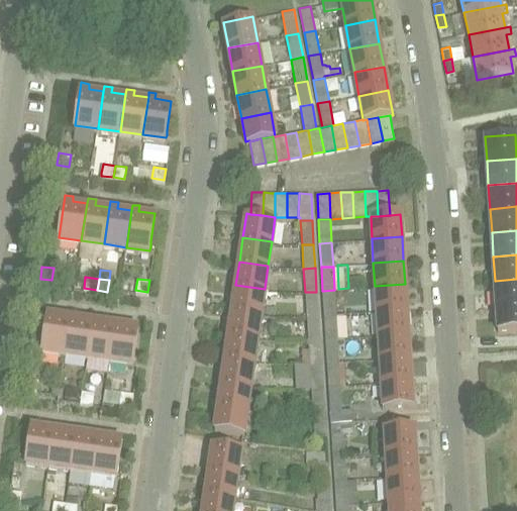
[(516,303),(516,279),(495,281),(496,304),(516,303)]
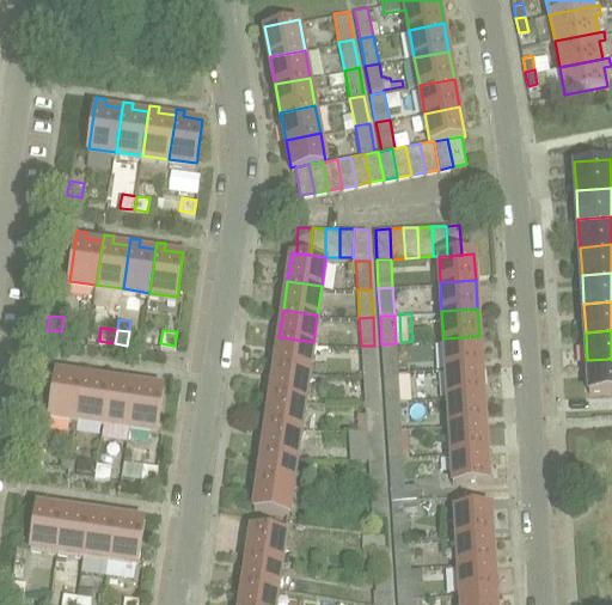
[(481,365),(479,336),(444,338),(445,367),(481,365)]
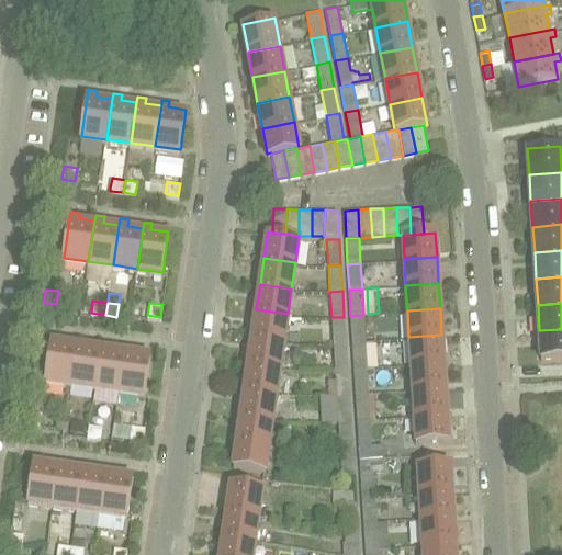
[(283,340),(288,314),(256,309),(253,336),(283,340)]
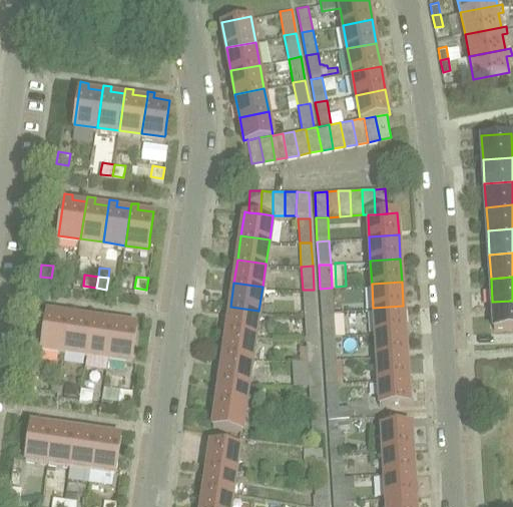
[(320,289),(322,312),(334,311),(332,288),(320,289)]
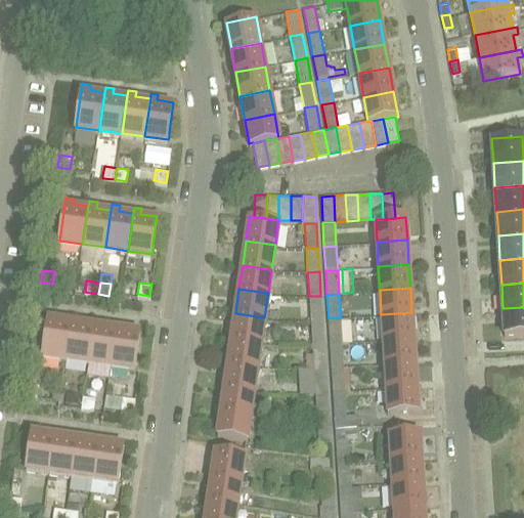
[(311,320),(322,319),(320,296),(309,296),(311,320)]
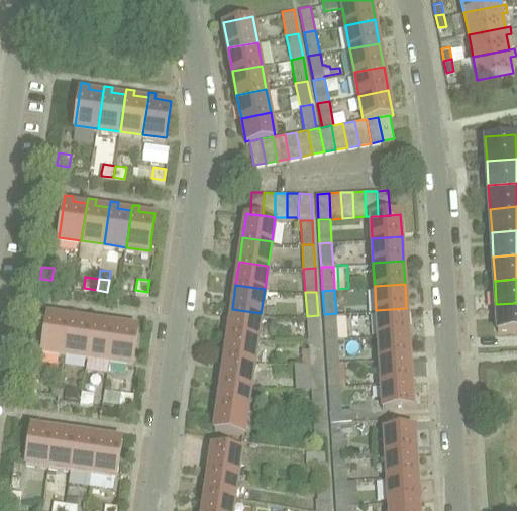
[(516,327),(516,303),(496,304),(498,328),(516,327)]
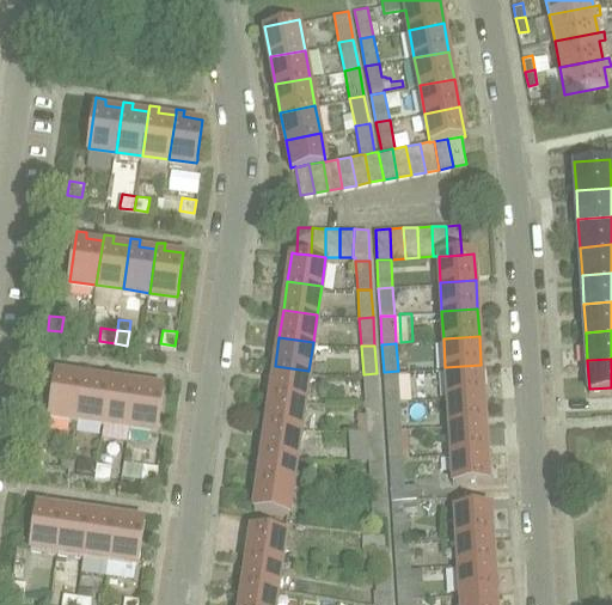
[(77,419),(83,373),(66,371),(67,365),(57,364),(50,414),(77,419)]
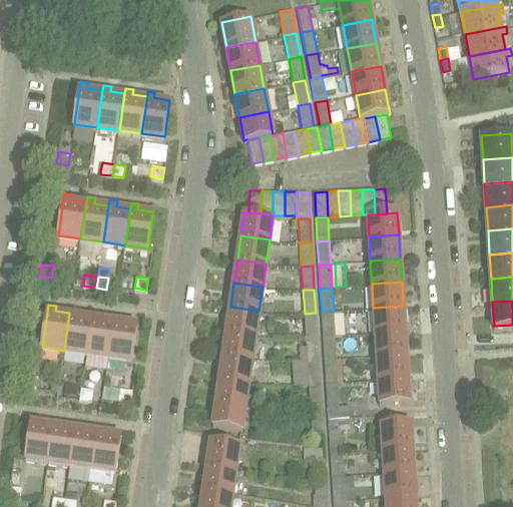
[(405,330),(403,306),(373,308),(375,332),(405,330)]
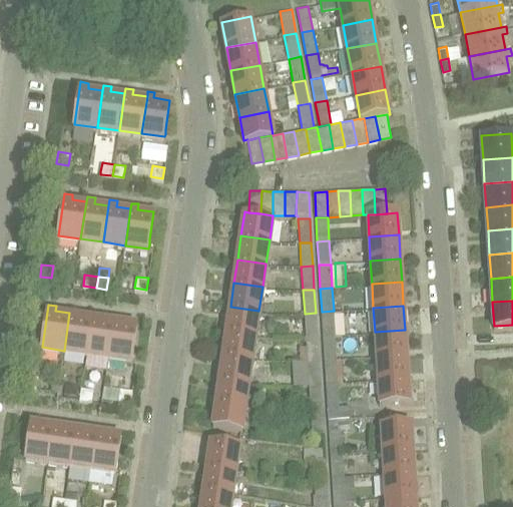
[(255,334),(259,311),(230,307),(226,330),(255,334)]
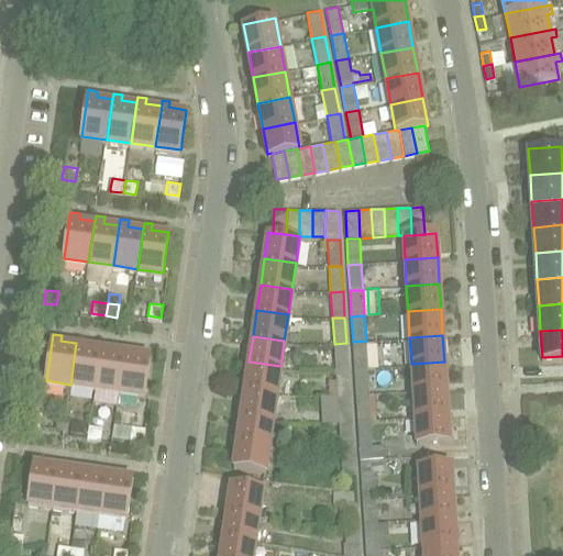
[(95,388),(101,347),(86,345),(87,340),(77,337),(76,343),(70,385),(95,388)]
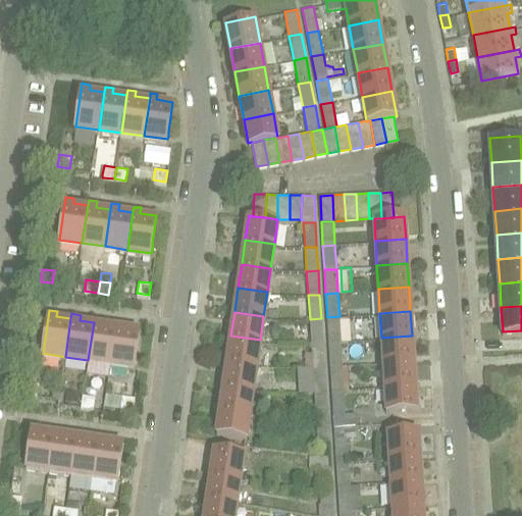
[(111,363),(116,325),(102,323),(103,318),(94,316),(94,322),(88,360),(111,363)]
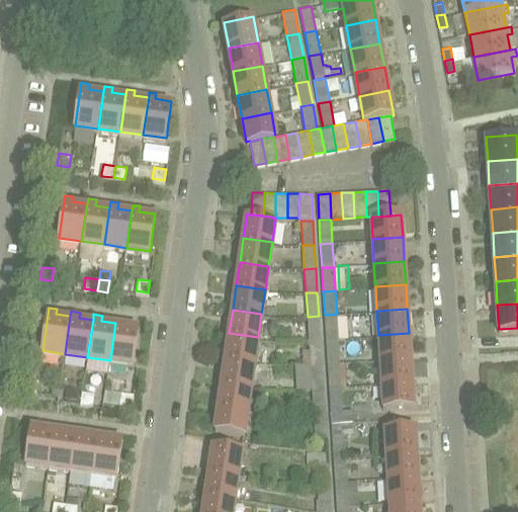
[(325,315),(326,338),(338,337),(337,314),(325,315)]
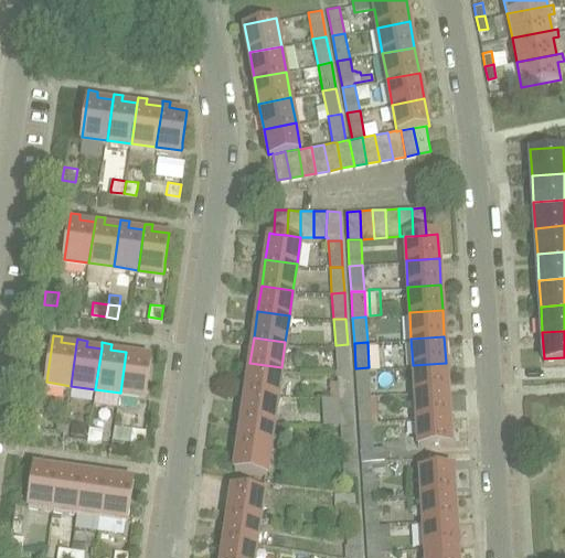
[(384,367),(383,342),(373,342),(374,367),(384,367)]
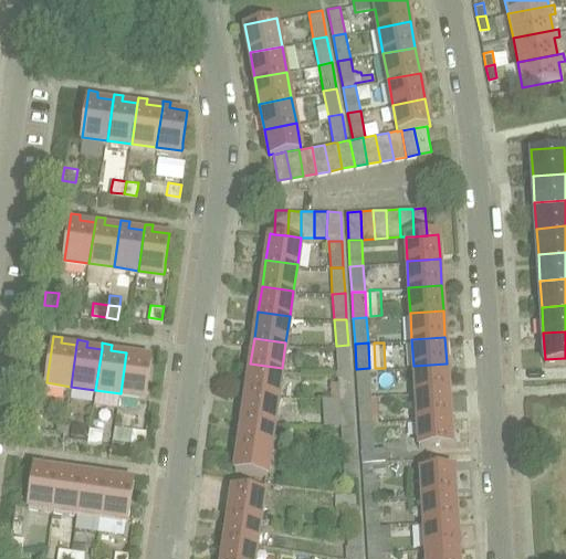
[(337,371),(349,370),(348,345),(336,346),(337,371)]
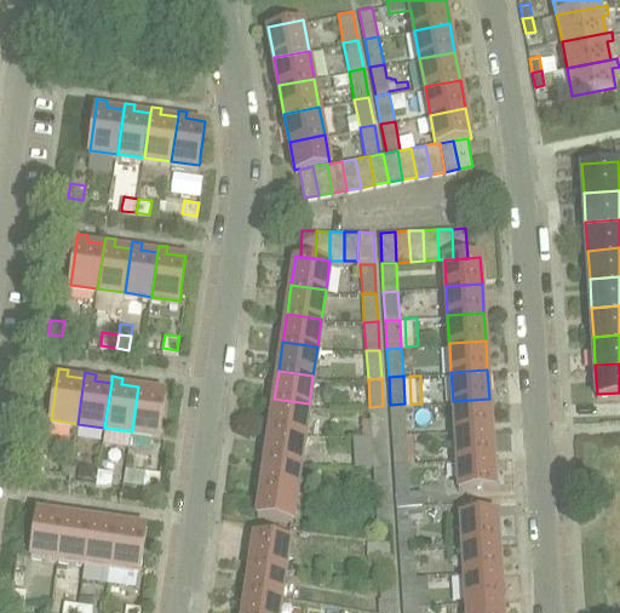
[(161,429),(166,390),(147,388),(148,382),(139,381),(138,387),(132,431),(160,435),(161,429)]
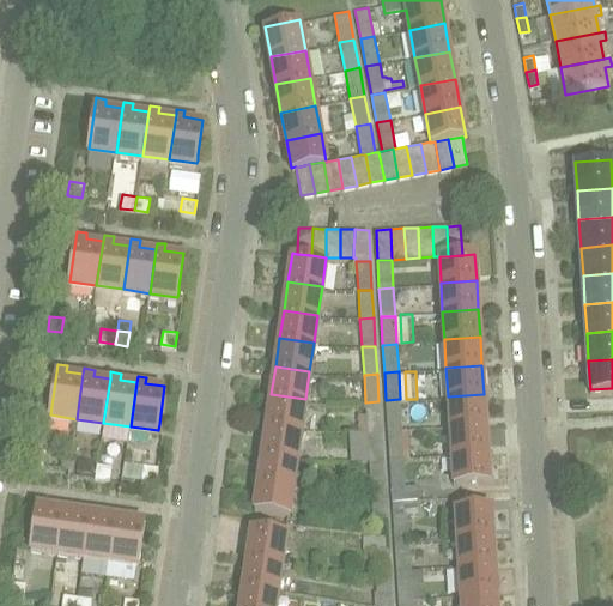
[(301,428),(305,399),(271,394),(267,423),(301,428)]
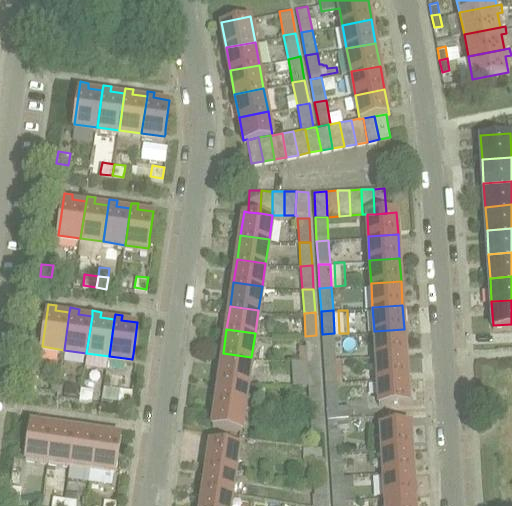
[(405,352),(404,329),(374,331),(376,354),(405,352)]
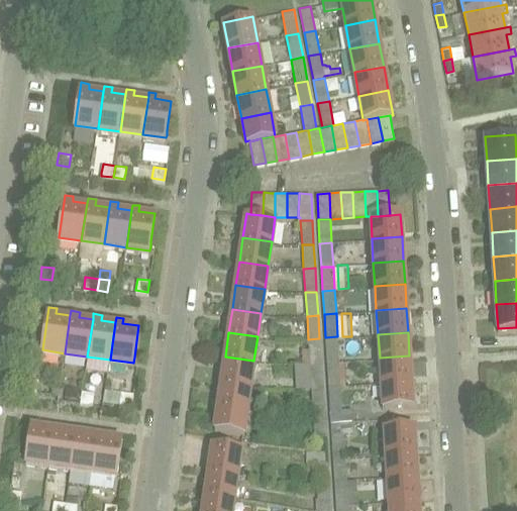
[(325,337),(327,361),(338,361),(337,336),(325,337)]
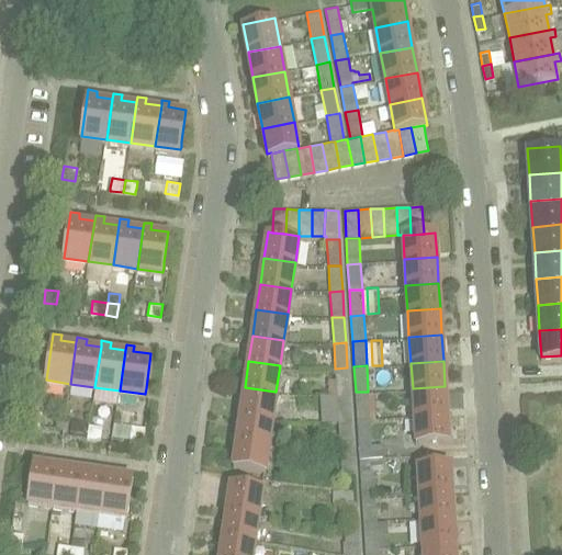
[(337,394),(349,394),(347,367),(335,369),(337,394)]
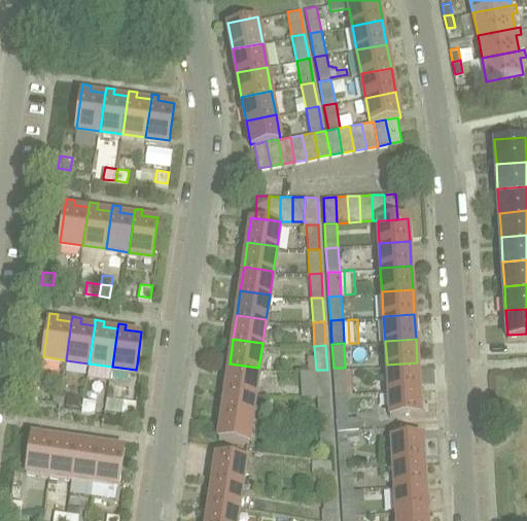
[(419,387),(417,362),(387,365),(388,389),(419,387)]
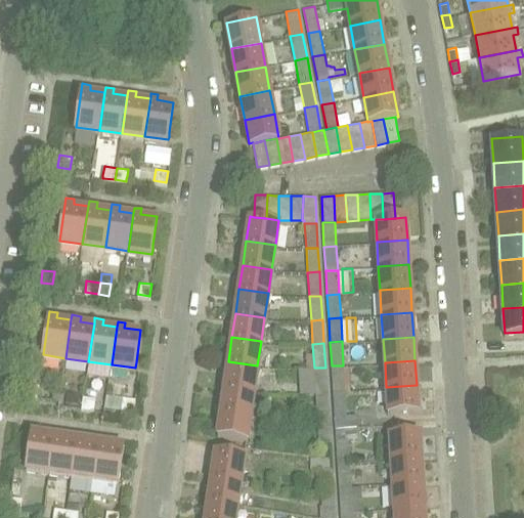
[(254,390),(257,365),(228,361),(224,385),(254,390)]
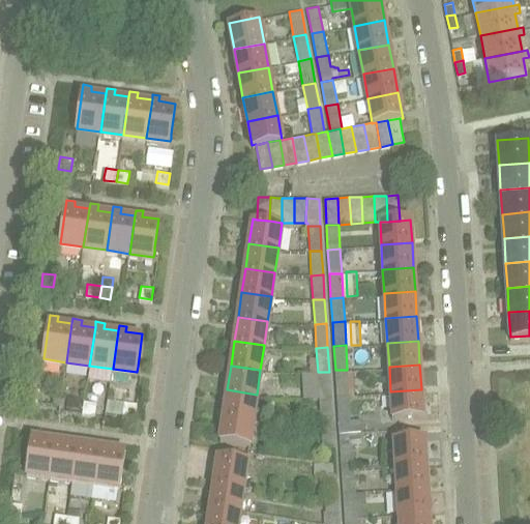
[(335,370),(336,394),(349,394),(347,370),(335,370)]
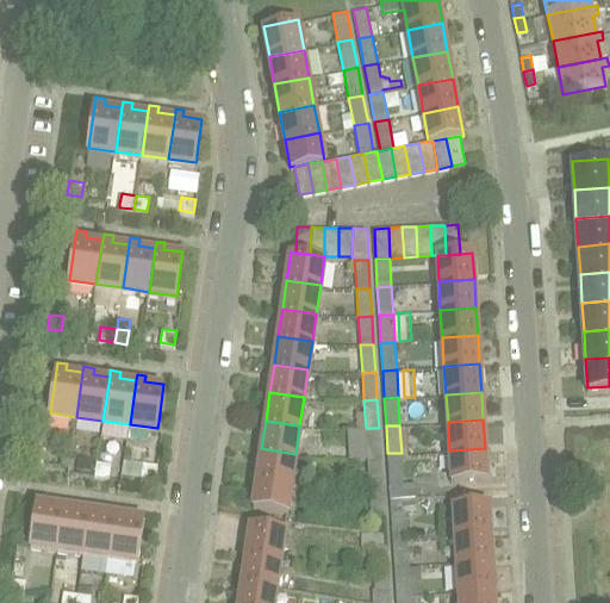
[(435,430),(410,426),(409,435),(434,439),(435,430)]
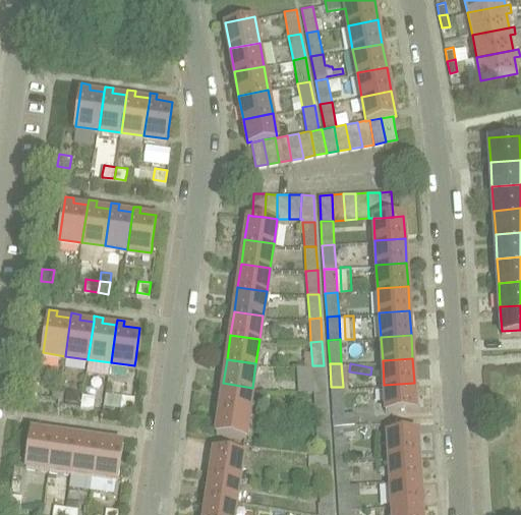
[(313,390),(325,389),(324,365),(312,365),(313,390)]
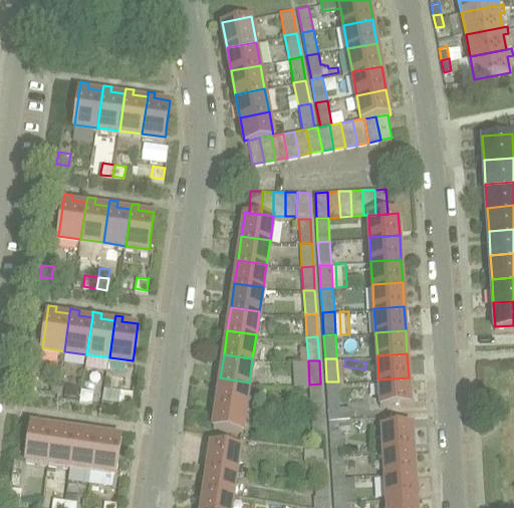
[(37,375),(26,374),(24,387),(36,388),(37,375)]
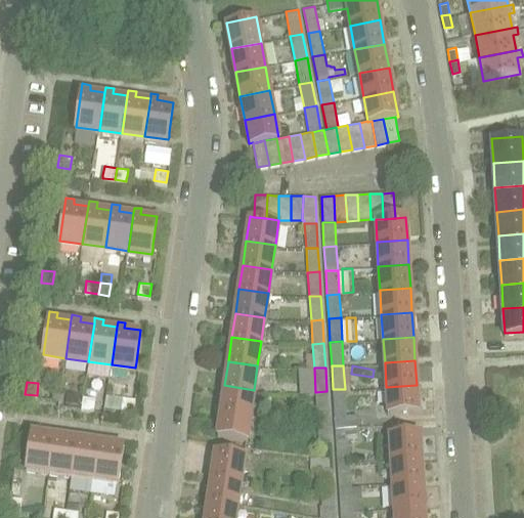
[(250,414),(254,390),(224,385),(221,409),(250,414)]
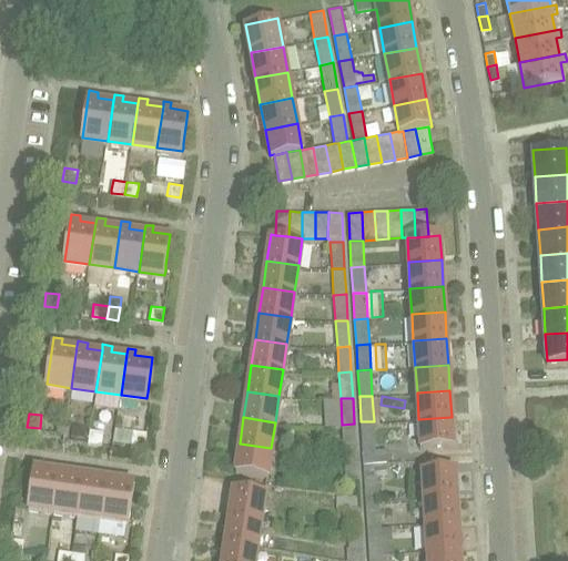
[(453,444),(452,417),(418,419),(421,446),(453,444)]
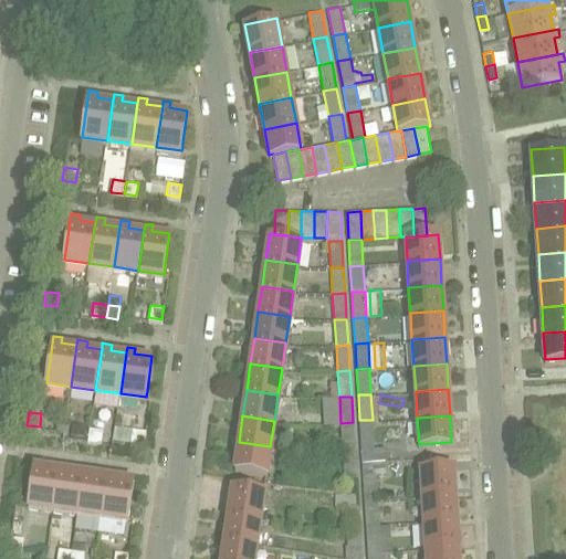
[(359,420),(362,460),(375,459),(387,459),(386,445),(374,446),(373,420),(359,420)]
